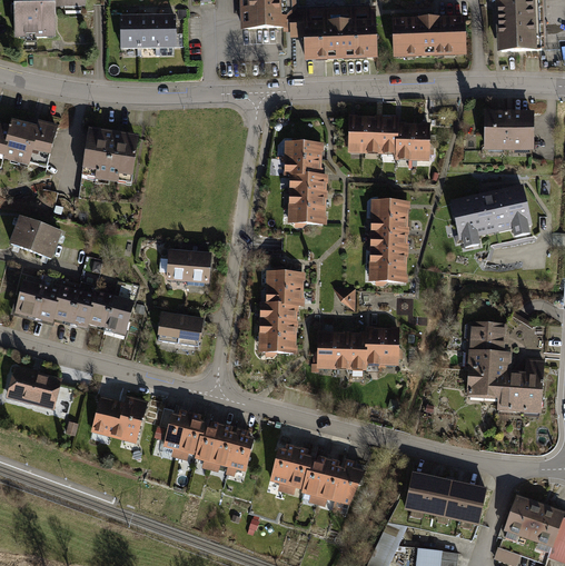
[(9,0),(9,38),(56,39),(57,8),(85,8),(85,0),(9,0)]
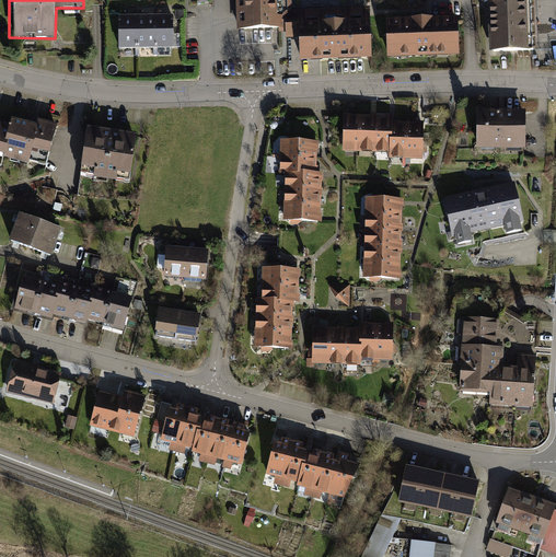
[(233,0),(235,25),(277,24),(277,9),(287,8),(286,0),(233,0)]
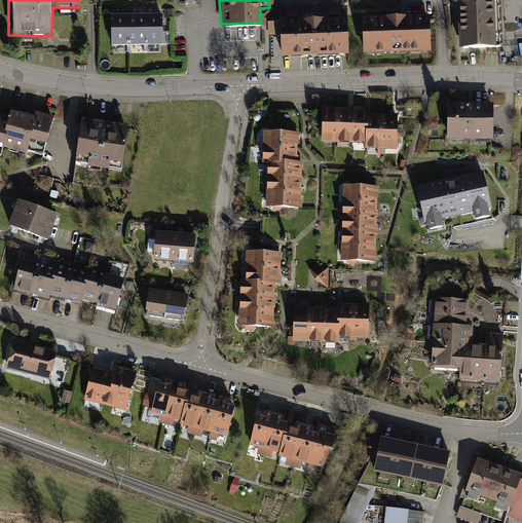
[(453,0),(458,0),(460,45),(497,43),(494,0),(453,0)]
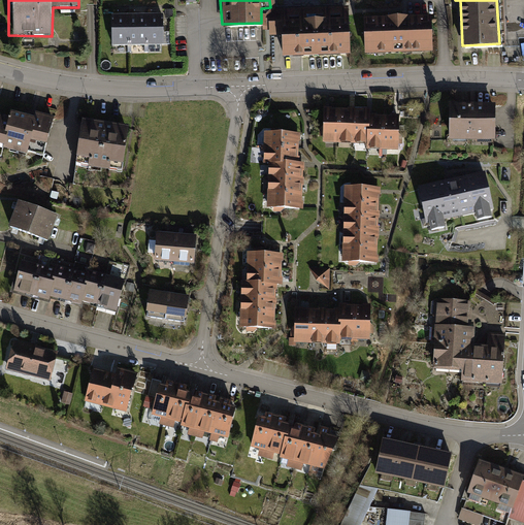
[(345,51),(344,11),(342,11),(342,5),(270,7),(261,8),(261,23),(261,24),(264,24),(267,24),(267,32),(273,32),(280,31),(281,53),(345,51)]
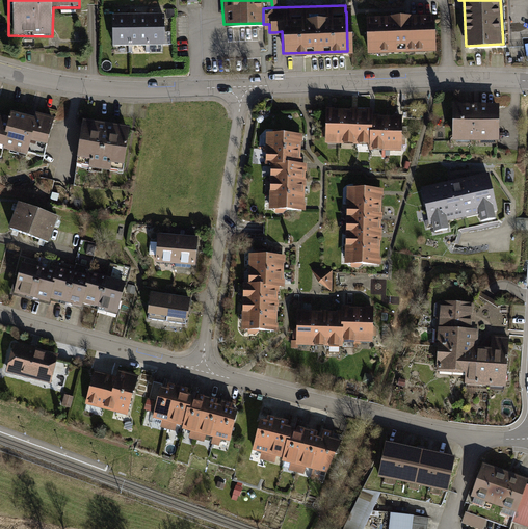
[(161,12),(109,14),(110,45),(162,45),(161,12)]
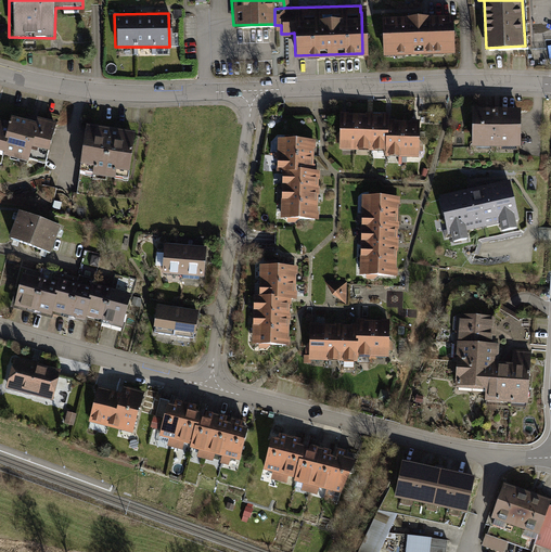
[(453,13),(382,16),(384,54),(455,51),(453,13)]
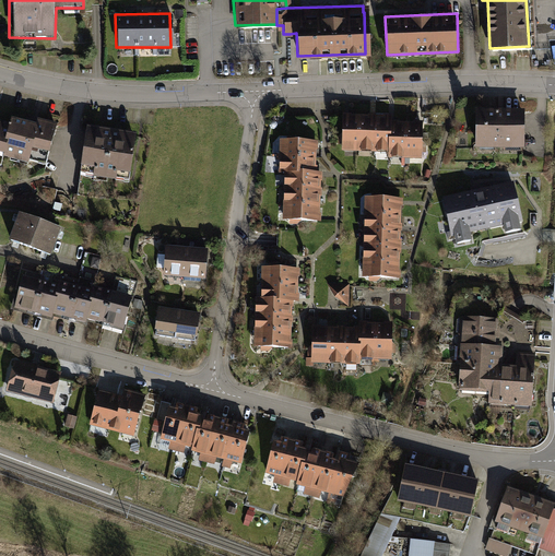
[(522,110),(473,109),(473,146),(522,148),(522,110)]
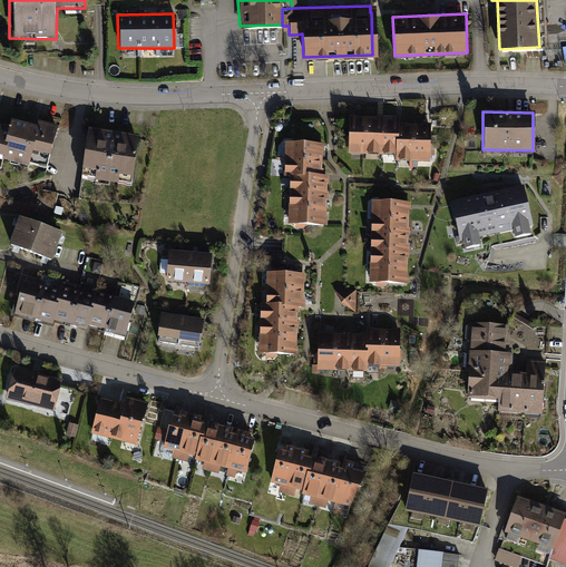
[(401,115),(349,116),(350,153),(399,152),(399,159),(429,158),(429,124),(402,124),(401,115)]
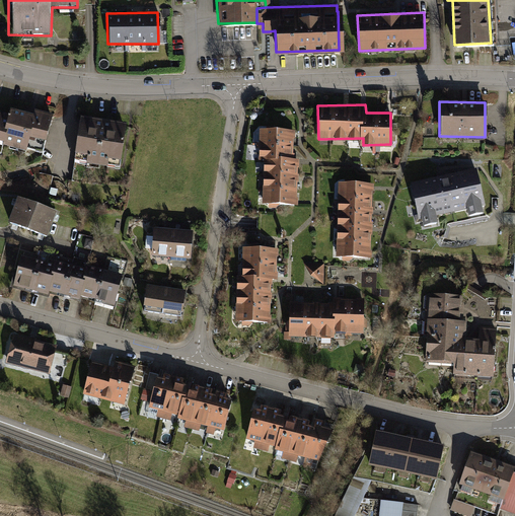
[(0,137),(7,140),(6,144),(26,149),(29,135),(47,139),(54,112),(32,106),(30,113),(10,107),(8,113),(0,109),(0,137)]
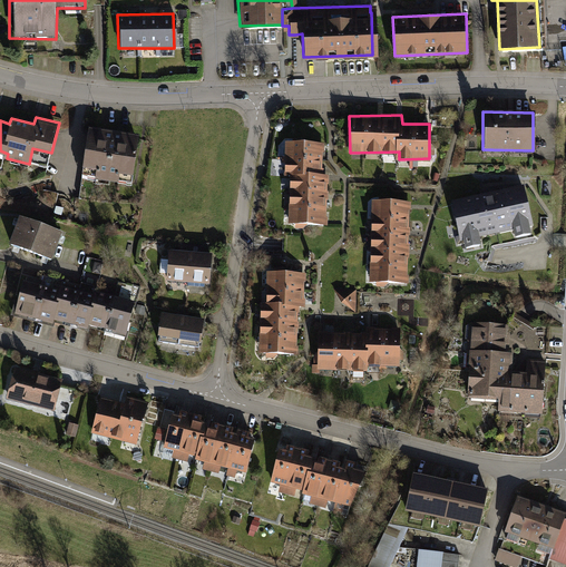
[(142,136),(90,127),(83,168),(134,177),(142,136)]
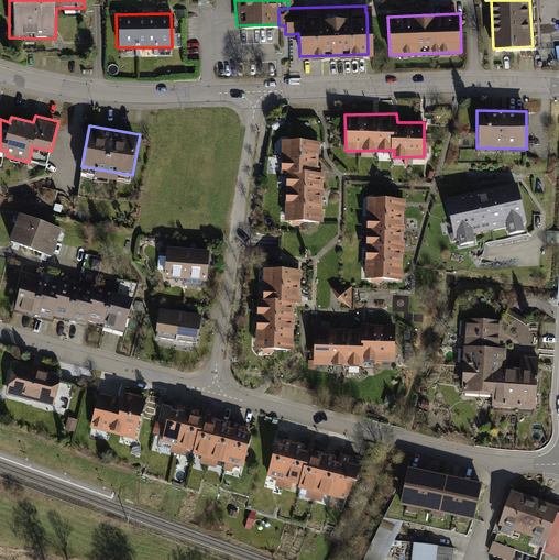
[(316,140),(281,139),(280,172),(285,172),(284,219),(321,220),(322,169),(316,169),(316,140)]
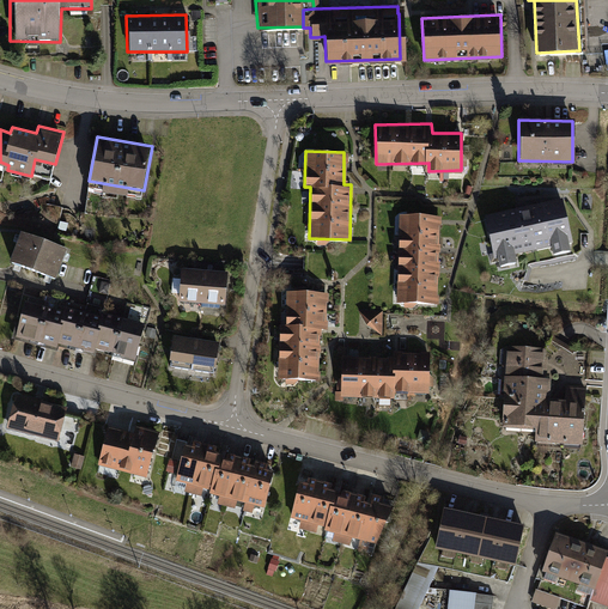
[(560,196),(480,217),(491,259),(494,257),(498,268),(515,263),(512,254),(551,244),(553,254),(567,250),(566,242),(571,241),(560,196)]
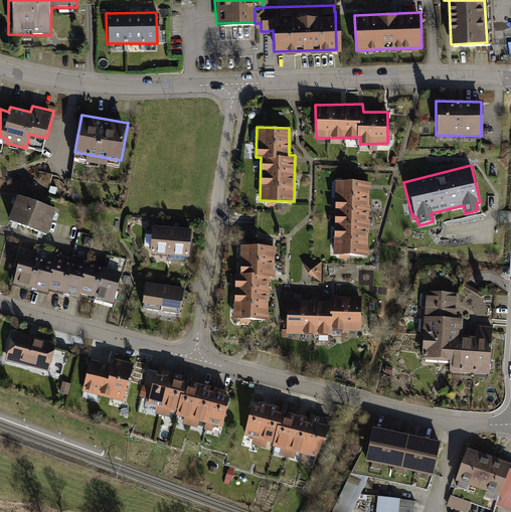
[(369,180),(335,179),(333,253),(367,254),(369,180)]
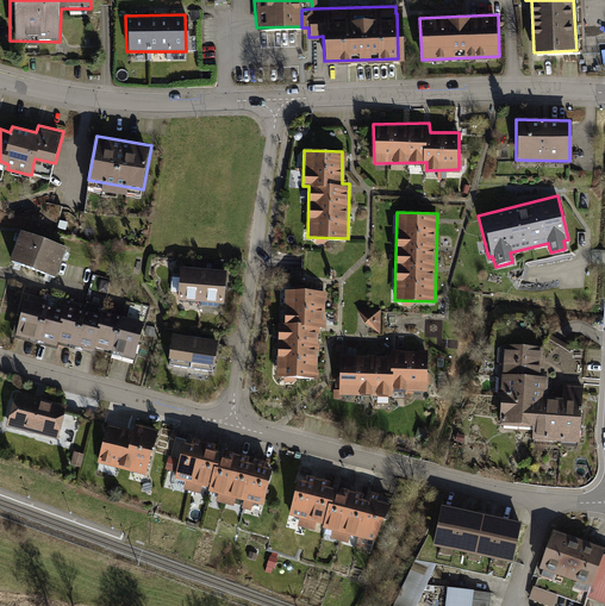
[(66,249),(19,232),(8,262),(54,279),(66,249)]
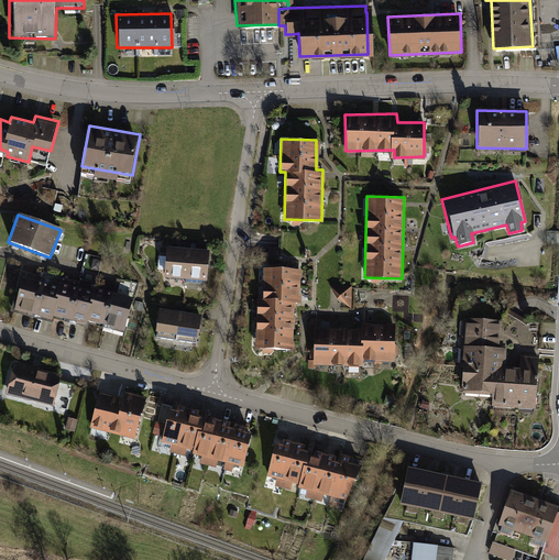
[(209,246),(168,244),(166,268),(208,271),(209,246)]
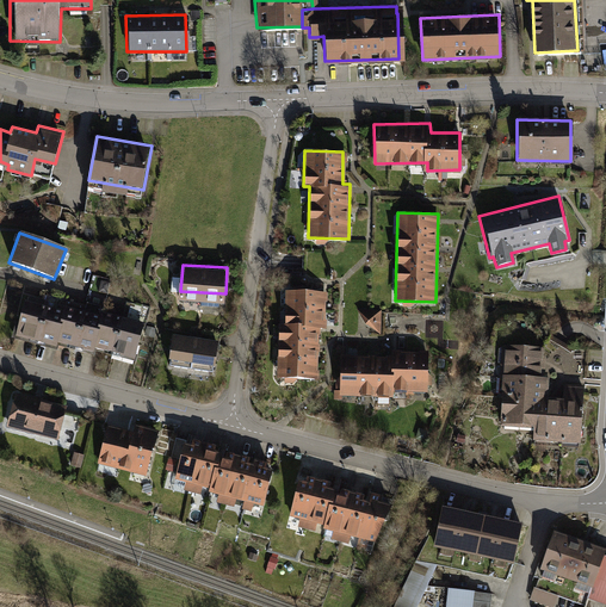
[(325,287),(284,287),(284,320),(278,320),(277,372),(316,373),(317,326),(323,326),(325,287)]
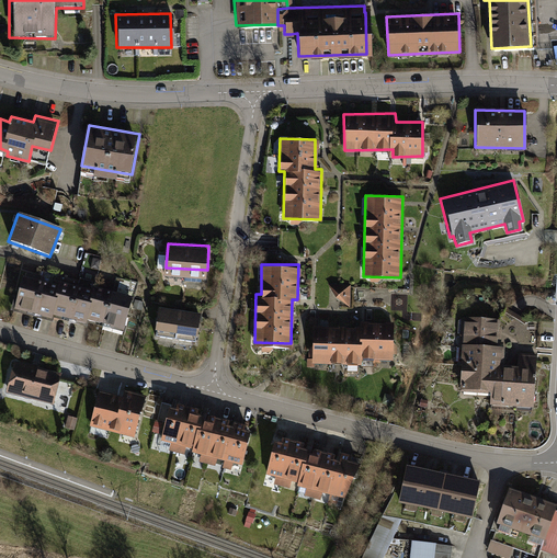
[(57,286),(22,276),(12,309),(50,320),(53,314),(86,322),(87,318),(122,328),(131,296),(94,286),(93,289),(58,280),(57,286)]
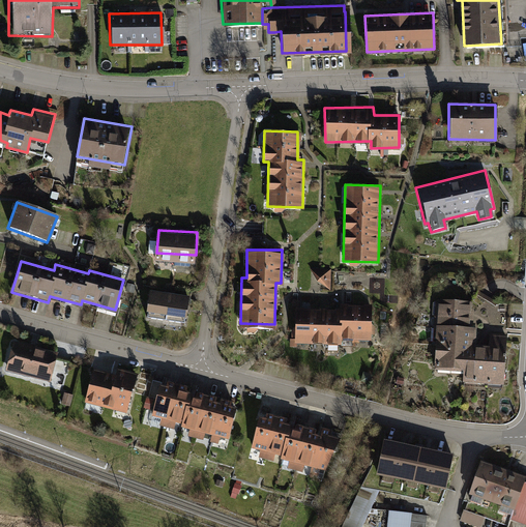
[(311,264),(311,284),(330,285),(330,264),(311,264)]
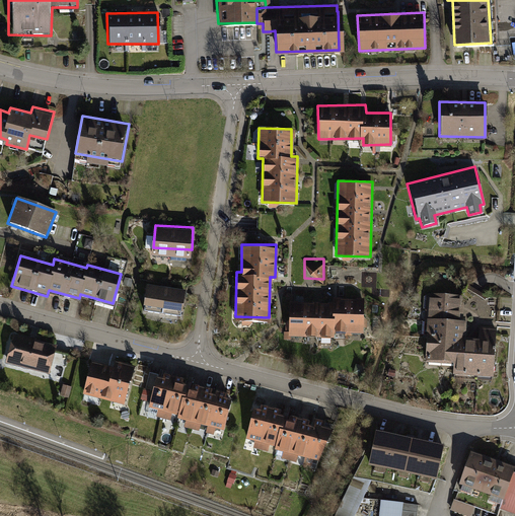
[(187,287),(147,283),(145,304),(184,308),(187,287)]
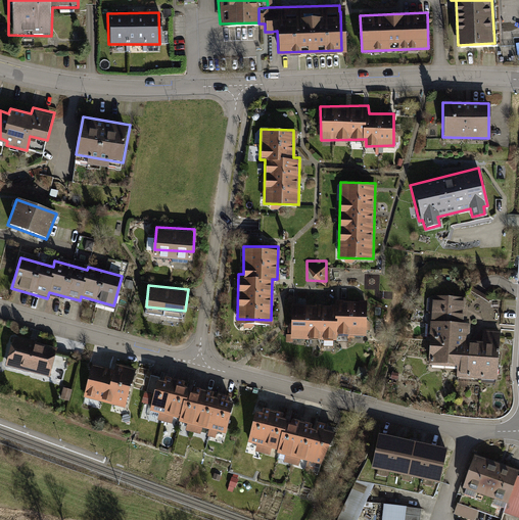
[(465,294),(427,293),(426,323),(431,323),(429,364),(459,365),(458,376),(500,378),(501,329),(481,328),(481,340),(469,339),(470,321),(464,321),(465,294)]
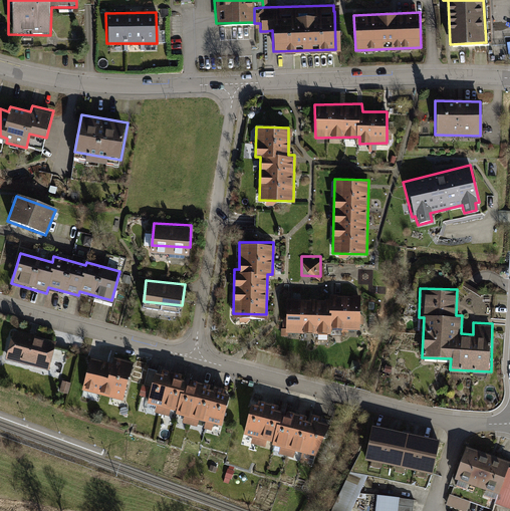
[(328,297),(286,296),(286,330),(330,330),(330,325),(359,325),(359,293),(328,293),(328,297)]
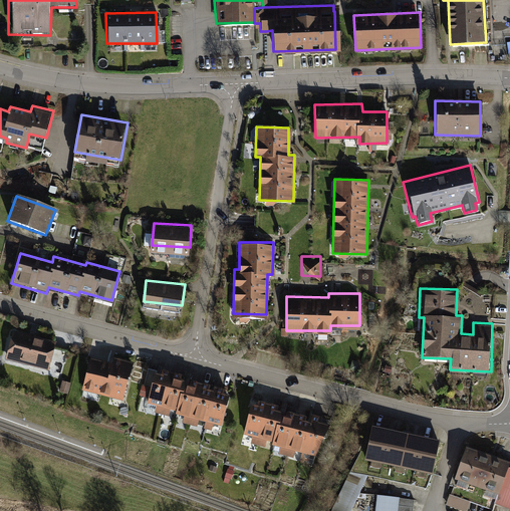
[(51,337),(8,327),(0,355),(43,366),(51,337)]
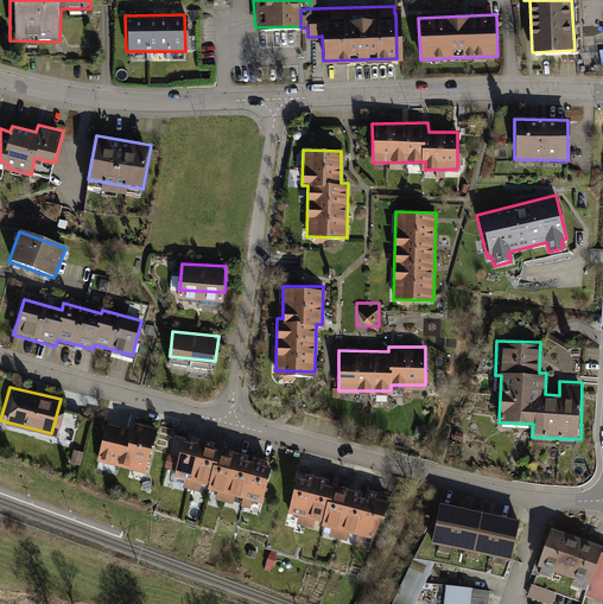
[(128,425),(101,420),(91,458),(139,469),(153,425),(129,418),(128,425)]
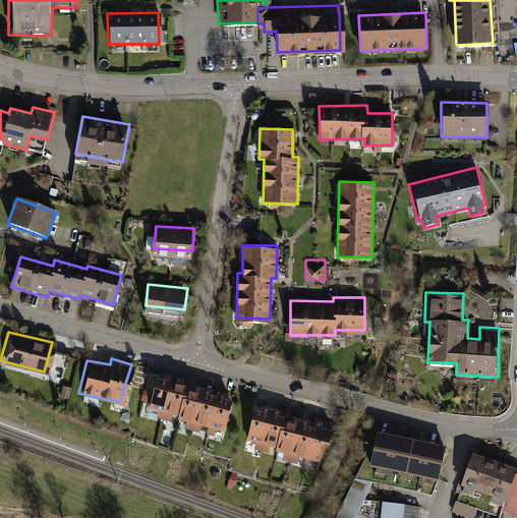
[(234,394),(159,372),(149,406),(225,428),(234,394)]
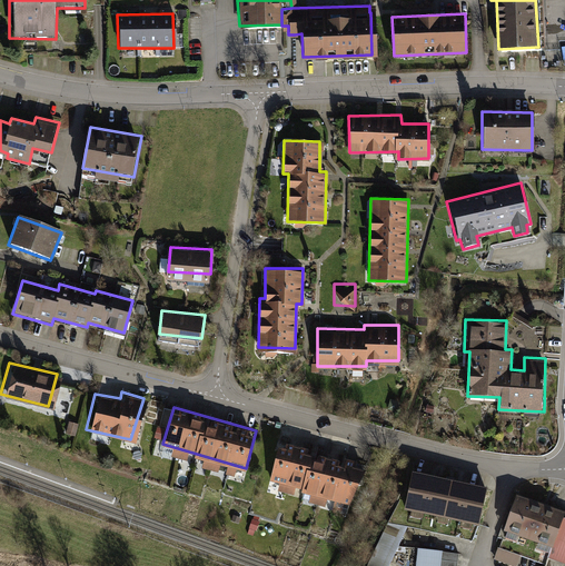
[(359,464),(279,440),(268,479),(348,502),(359,464)]
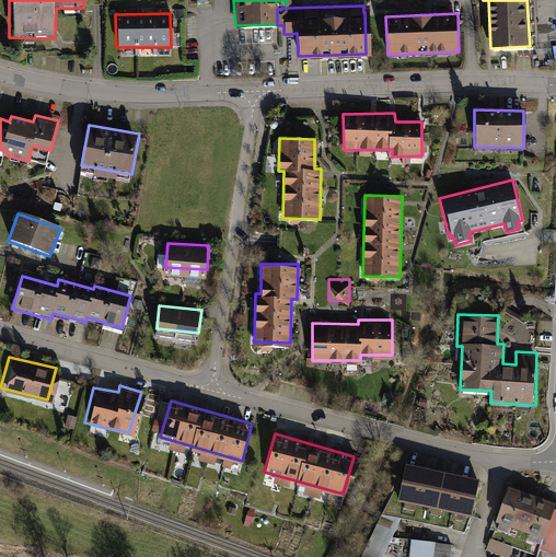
[(482,478),(408,463),(401,501),(474,517),(482,478)]
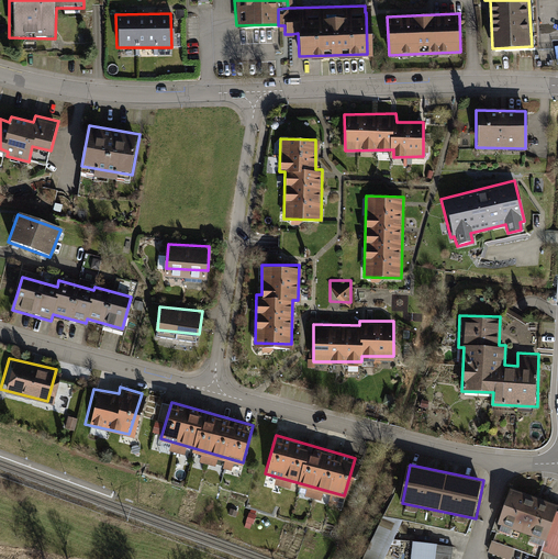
[(557,509),(557,503),(512,489),(500,524),(547,539),(543,551),(557,556),(557,510),(557,511),(557,509)]
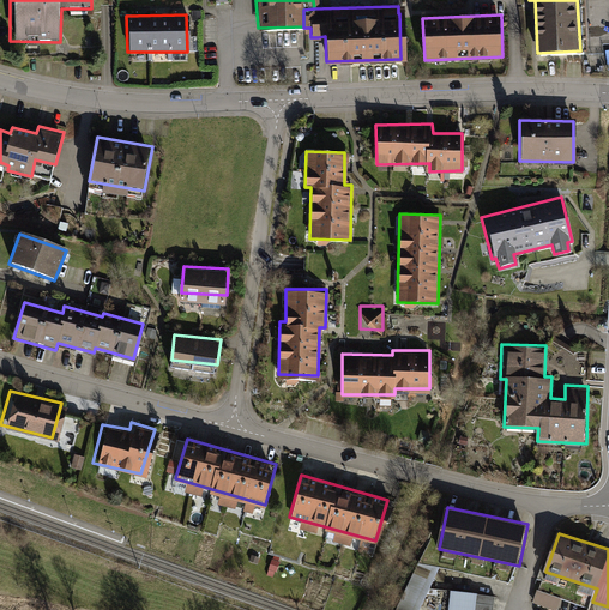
[(416,609),(435,563),(416,556),(393,609),(416,609)]
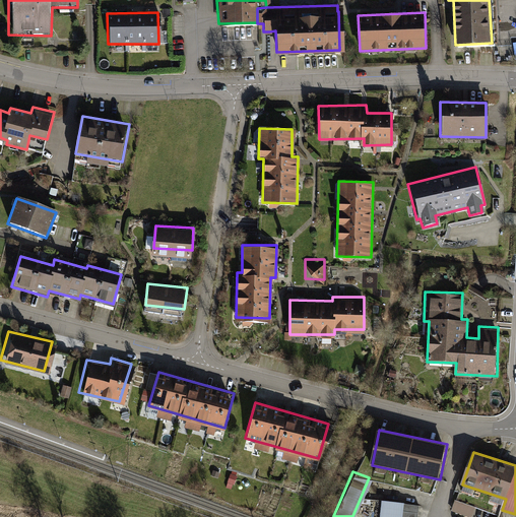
[(471,513),(473,502),(452,497),(450,509),(471,513)]
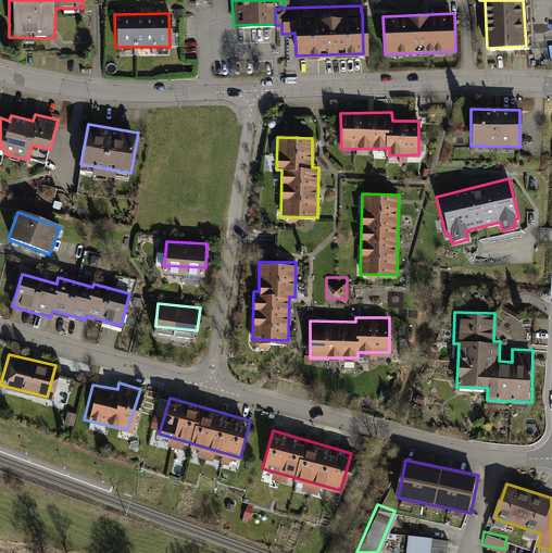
[(447,540),(406,536),(404,552),(428,552),(429,551),(446,552),(447,540)]
